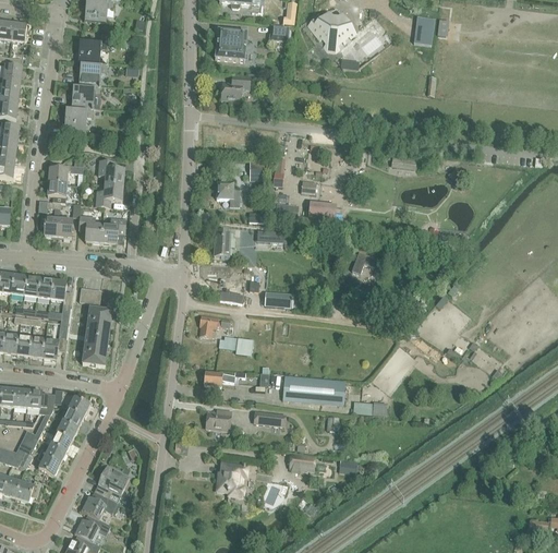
[(86,0),(85,19),(106,20),(107,5),(112,7),(113,0),(86,0)]
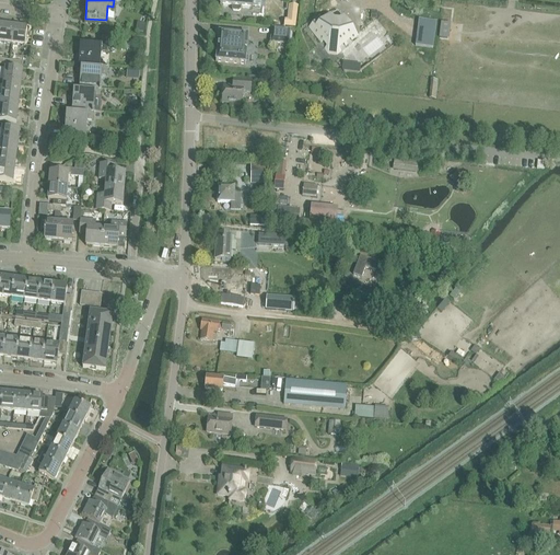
[(338,18),(334,16),(329,11),(317,21),(315,18),(310,22),(322,37),(324,35),(328,39),(325,43),(328,47),(336,48),(358,31),(343,13),(338,18)]
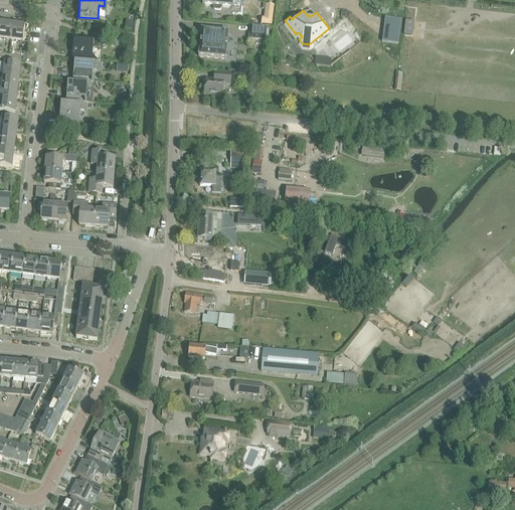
[(385,13),(382,37),(398,39),(401,15),(385,13)]
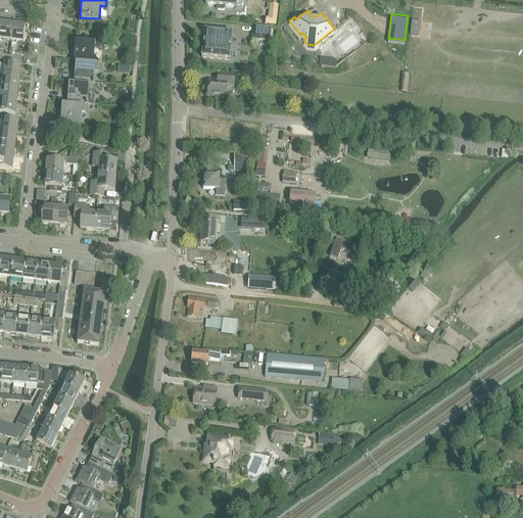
[(129,16),(128,21),(127,25),(135,26),(136,22),(136,17),(129,16)]
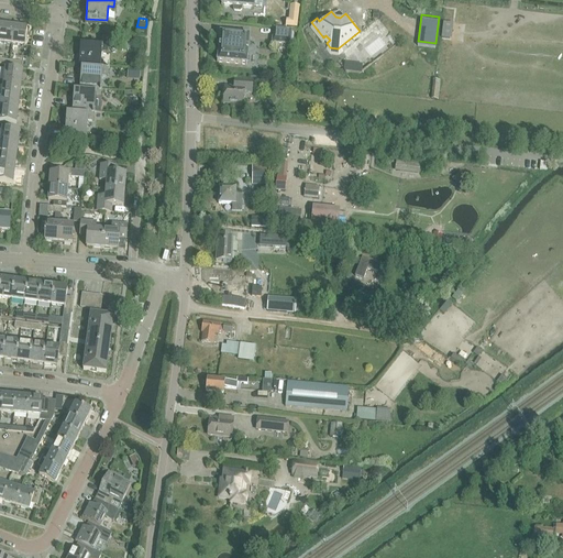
[(0,37),(11,40),(14,21),(1,20),(0,23),(0,37)]
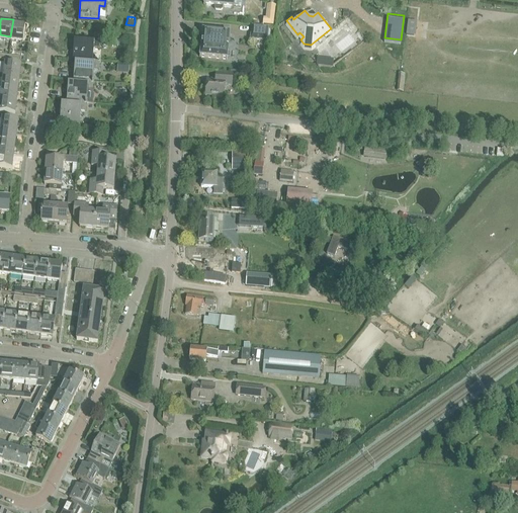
[(13,19),(10,36),(23,37),(25,21),(13,19)]
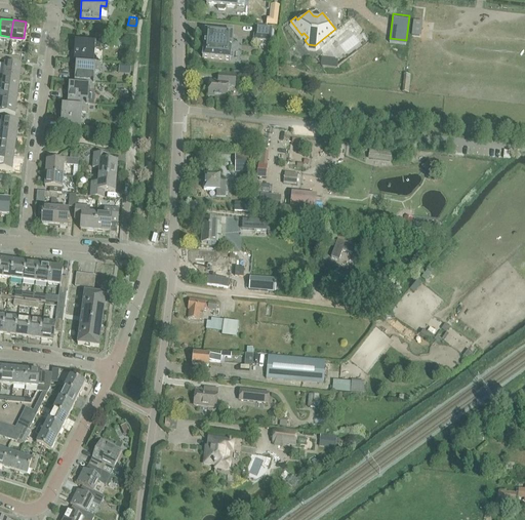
[(271,37),(272,24),(255,22),(253,35),(271,37)]
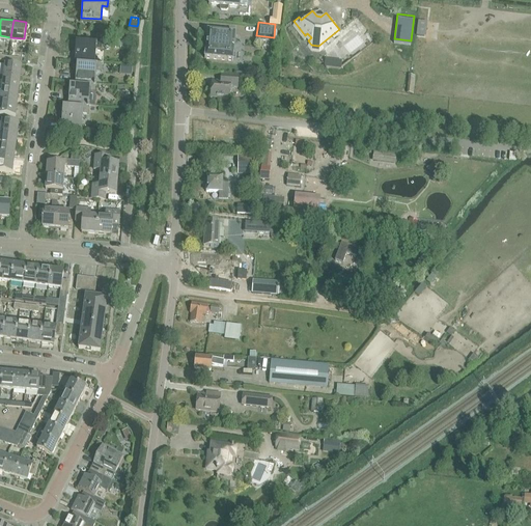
[(233,57),(235,29),(207,27),(204,54),(233,57)]
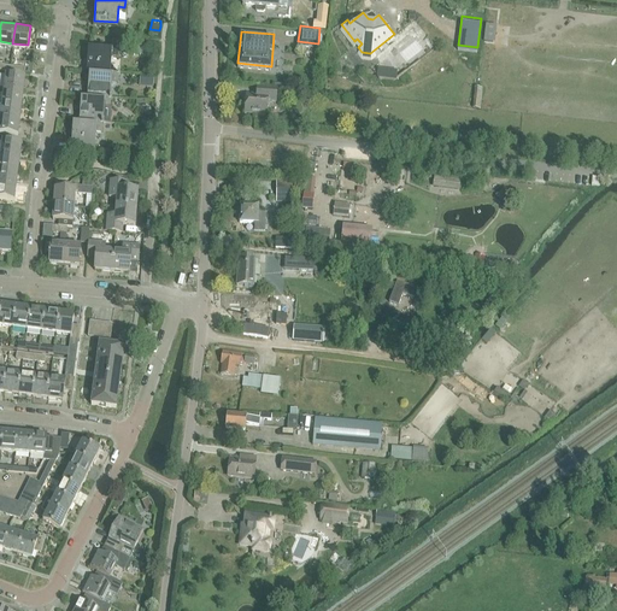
[(88,40),(87,66),(89,66),(89,65),(111,68),(111,66),(112,52),(118,52),(118,42),(88,40)]
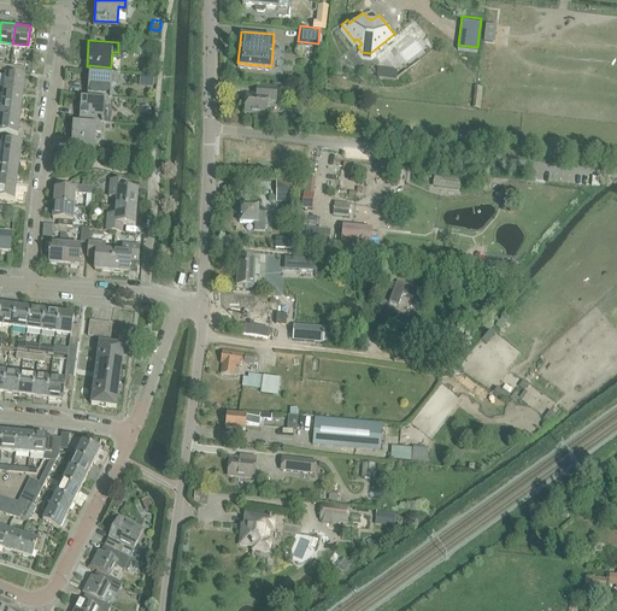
[(87,90),(112,93),(113,76),(119,76),(119,68),(111,66),(111,68),(89,65),(89,66),(87,90)]
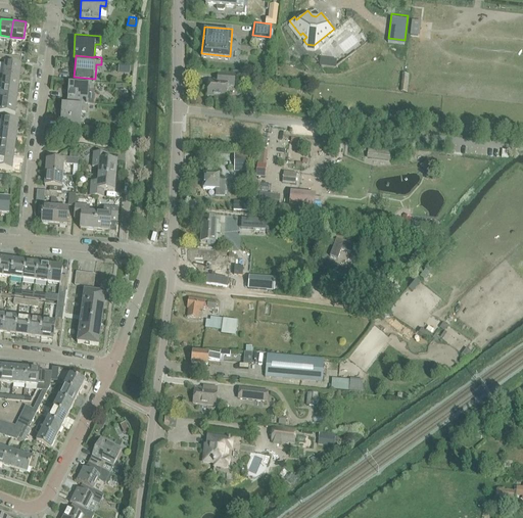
[(3,72),(20,74),(21,61),(4,59),(3,72)]
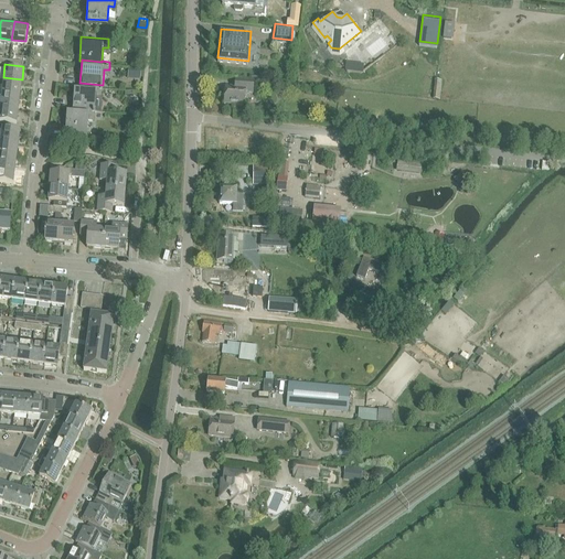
[(253,88),(255,77),(235,76),(234,83),(225,82),(224,99),(244,100),(246,88),(253,88)]
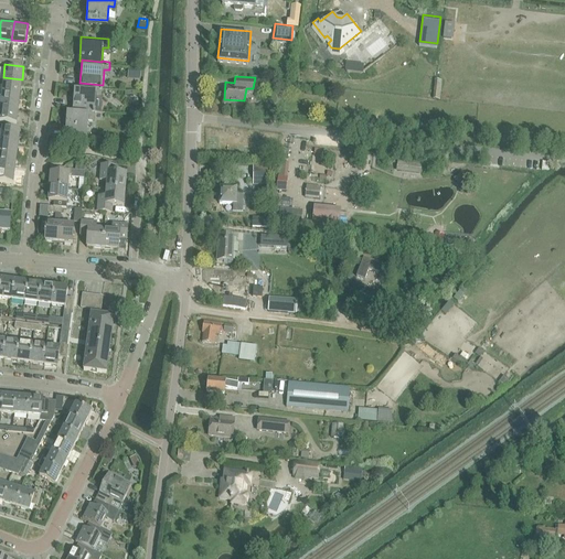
[(20,93),(22,79),(3,77),(1,90),(20,93)]
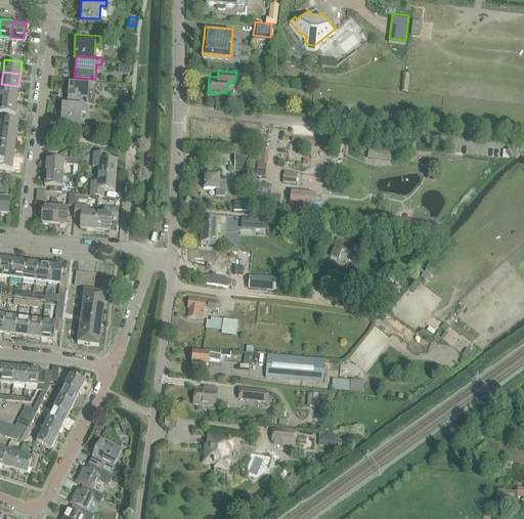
[(68,98),(87,99),(94,100),(94,87),(95,79),(74,77),(69,77),(68,98)]
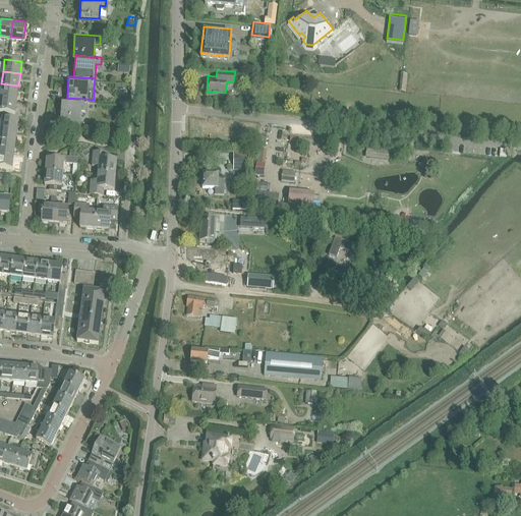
[(18,86),(1,83),(0,90),(0,95),(17,98),(18,86)]
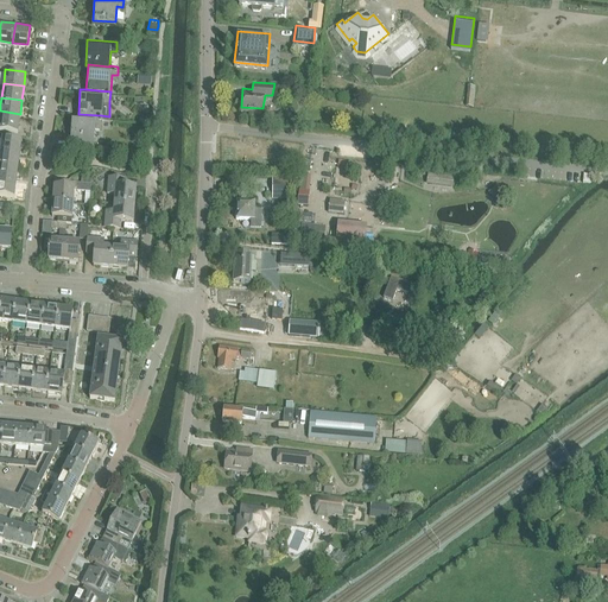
[(0,126),(18,128),(20,114),(0,111),(0,126)]
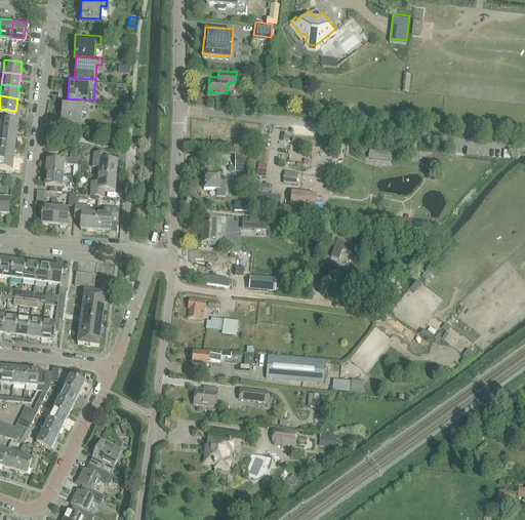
[(63,97),(61,123),(81,124),(82,108),(87,108),(87,100),(68,98),(63,97)]
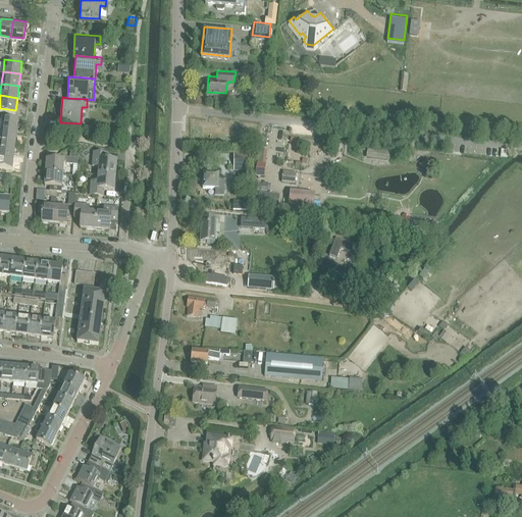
[(18,116),(1,114),(1,115),(0,114),(0,126),(17,128),(18,116)]
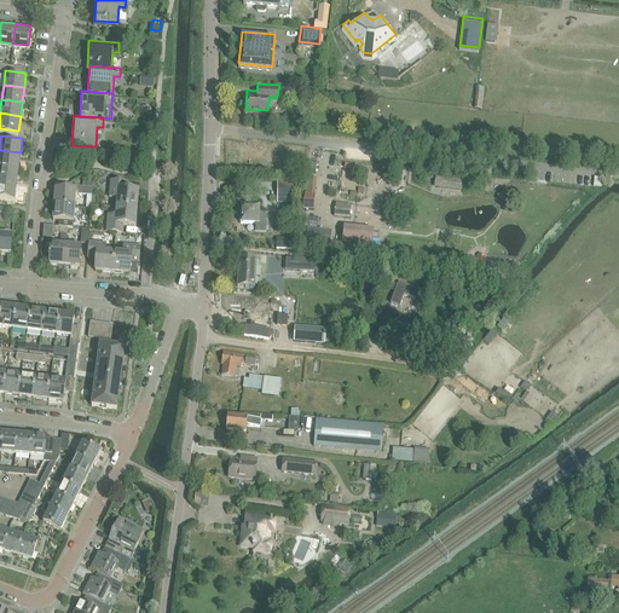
[(0,165),(18,167),(21,152),(0,150),(0,165)]
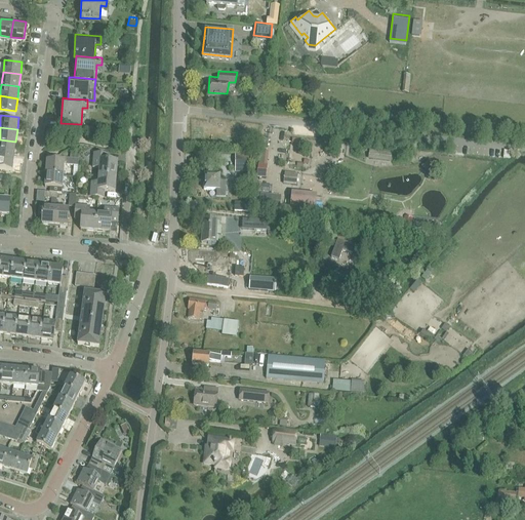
[(0,140),(0,152),(14,154),(15,142),(0,140)]
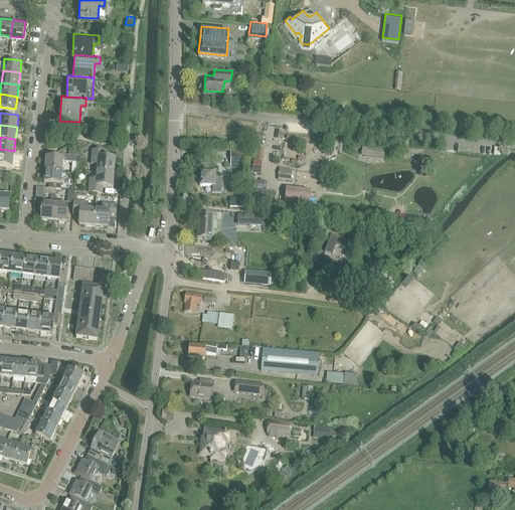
[(252,170),(261,170),(264,144),(255,143),(252,170)]
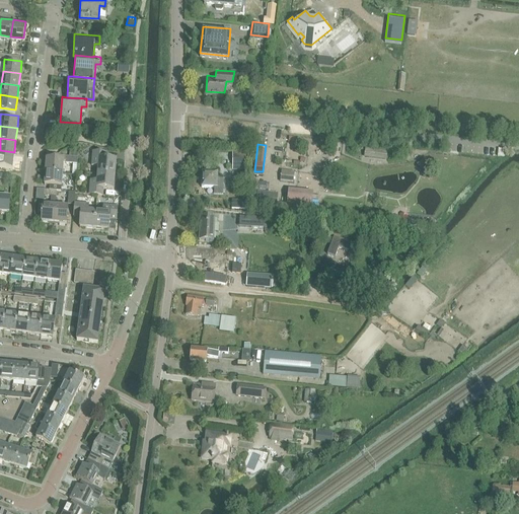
[(386,154),(387,148),(365,146),(364,152),(386,154)]
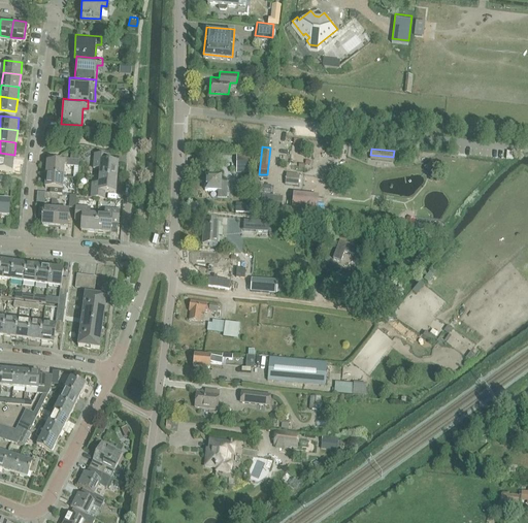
[(99,172),(117,173),(118,159),(107,158),(108,152),(94,151),(93,164),(99,164),(99,172)]
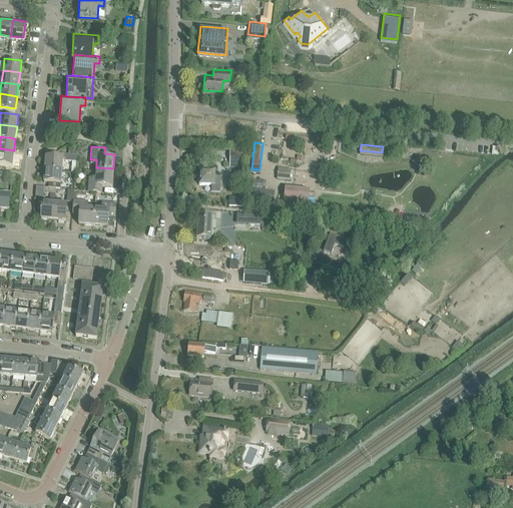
[(229,161),(242,161),(242,147),(229,147),(229,161)]
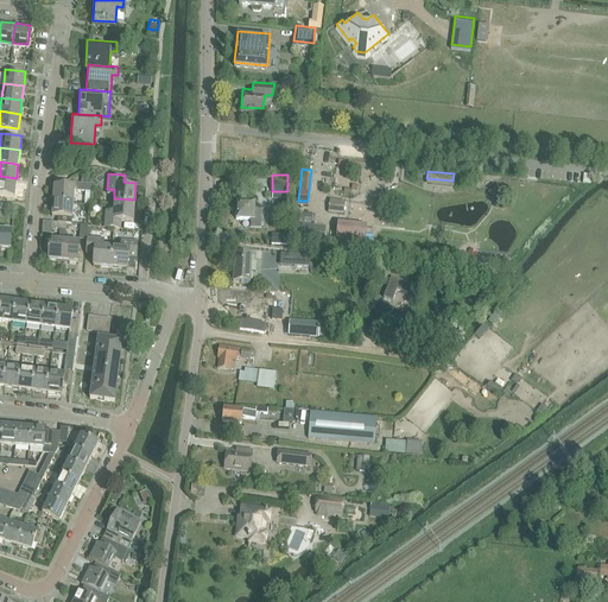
[(0,190),(14,194),(17,178),(0,176),(0,190)]
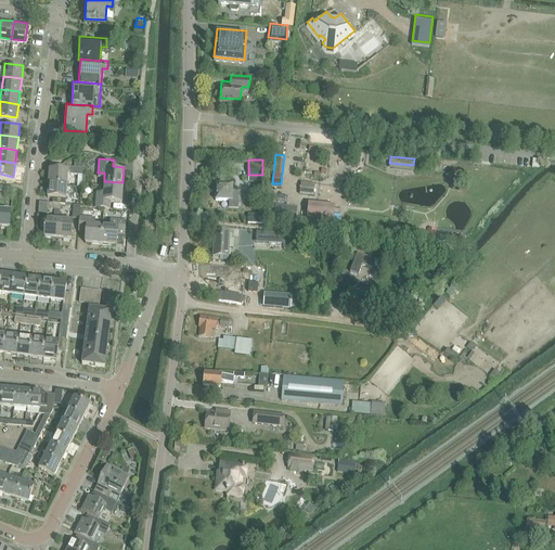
[(454,164),(446,171),(453,180),(462,173),(454,164)]
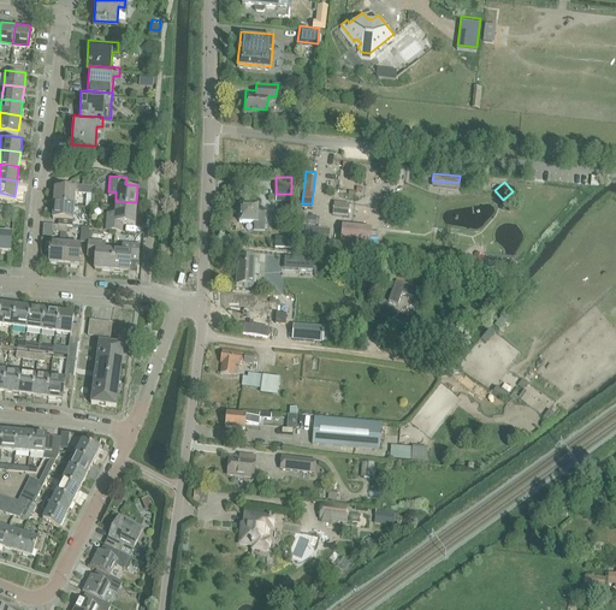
[(54,200),(73,201),(75,185),(55,184),(54,200)]
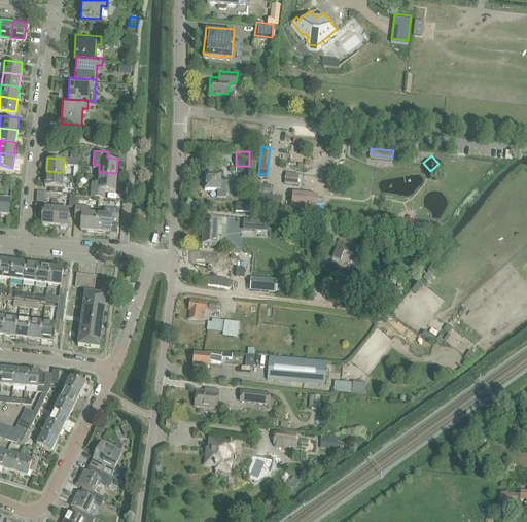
[(297,181),(299,170),(286,169),(284,180),(297,181)]
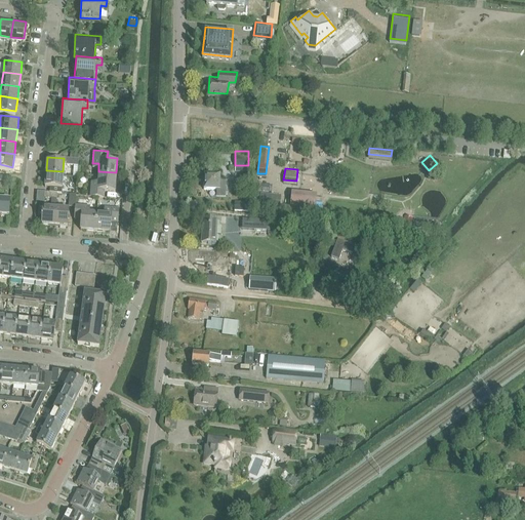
[(226,193),(226,177),(219,177),(219,170),(205,169),(204,185),(216,186),(216,193),(226,193)]
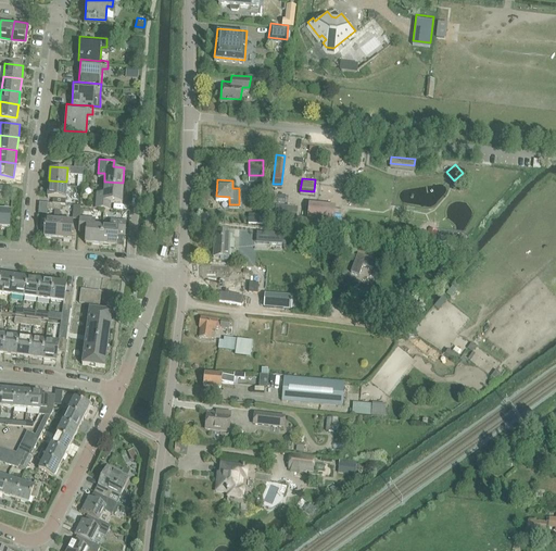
[(65,195),(66,182),(49,180),(48,193),(65,195)]
